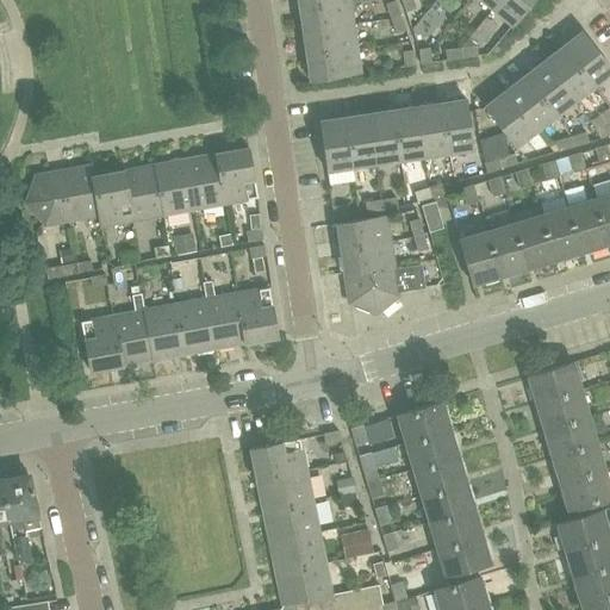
[(394,0),(385,4),(391,19),(400,14),(394,0)]
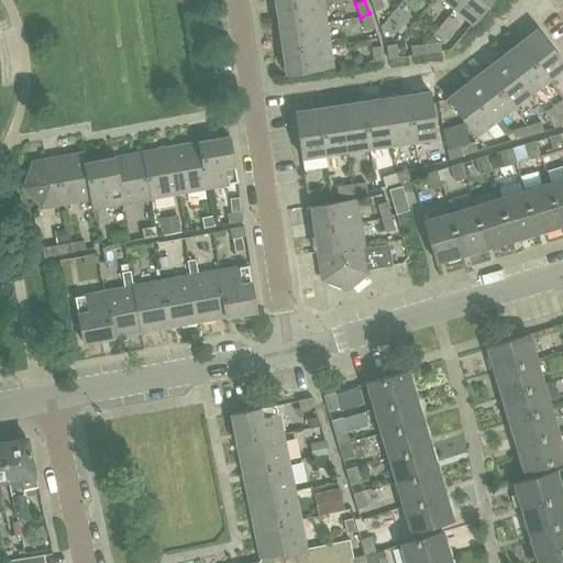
[(384,8),(381,0),(371,0),(375,11),(384,8)]
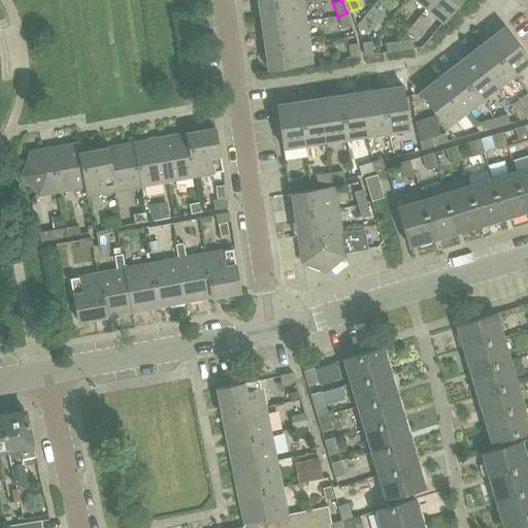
[(443,22),(461,0),(433,0),(427,8),(443,22)]
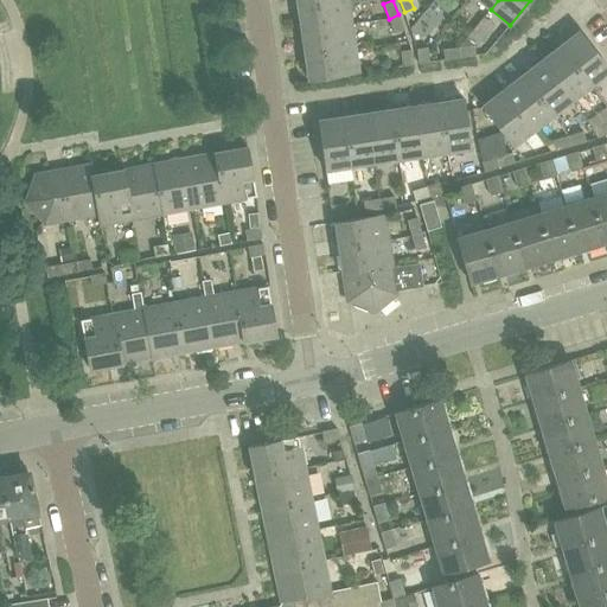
[(349,1),(299,8),(302,32),(352,25),(349,1)]
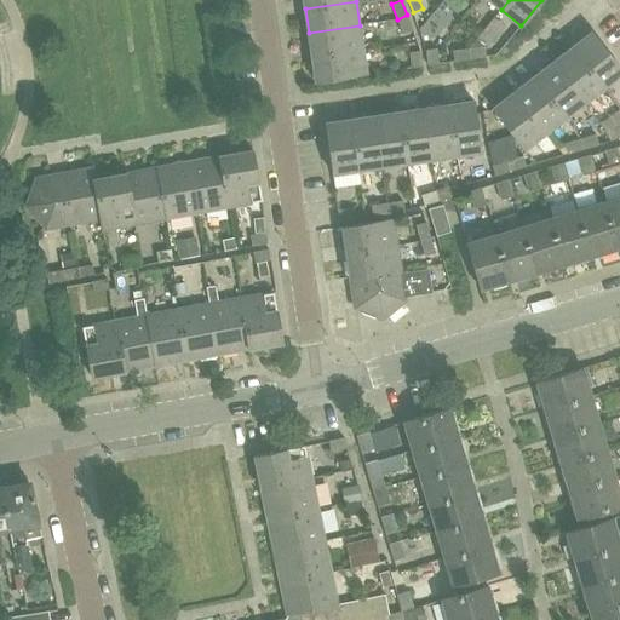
[(407,15),(397,19),(402,34),(413,30),(407,15)]
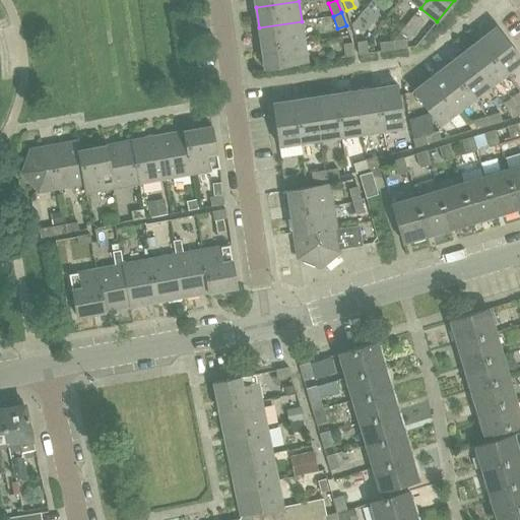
[(259,27),(262,49),(305,43),(302,21),(259,27)]
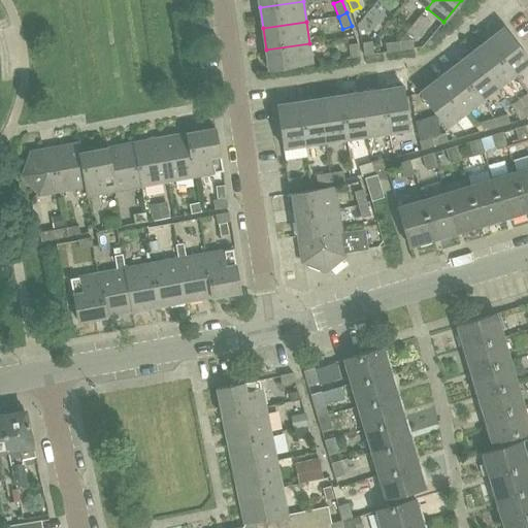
[(527,58),(504,27),(487,40),(514,73),(527,62),(527,58)]
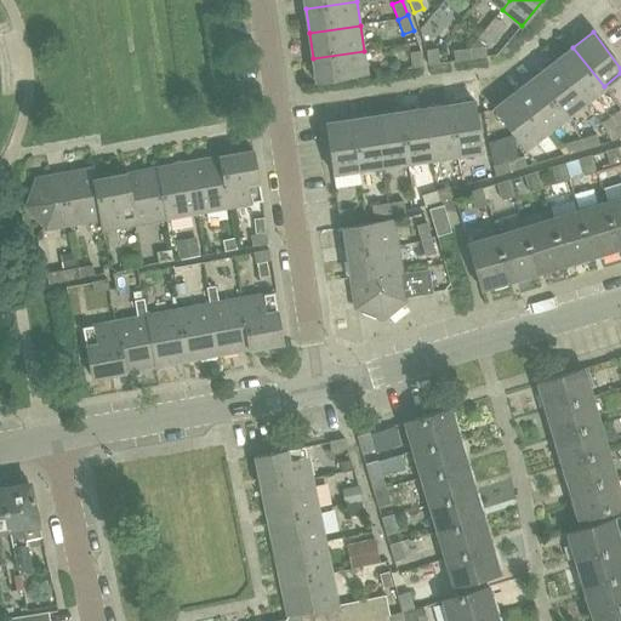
[(485,46),(477,47),(469,49),(472,60),(488,57),(485,46)]
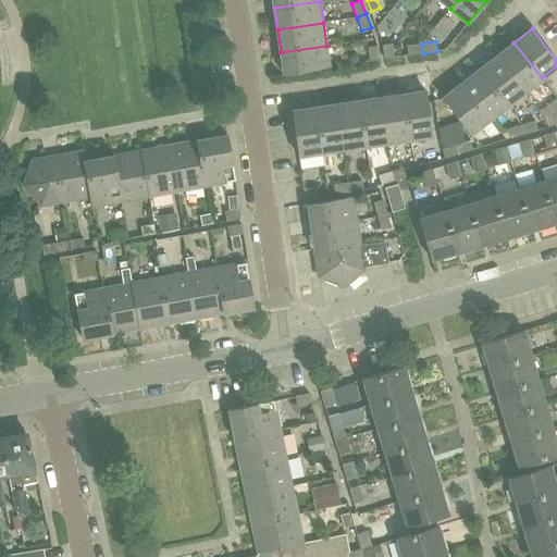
[(514,42),(496,56),(523,91),(542,77),(514,42)]
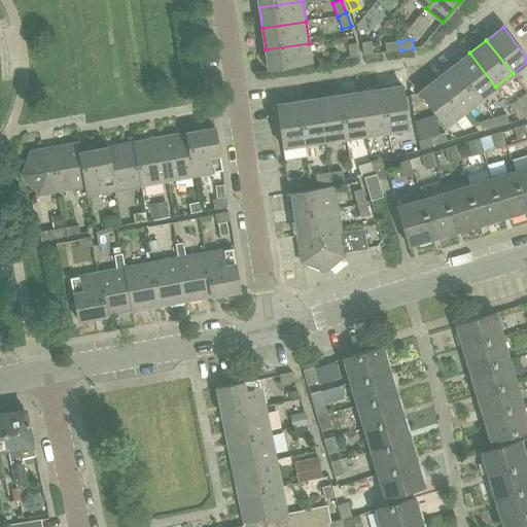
[(362,43),(364,56),(374,55),(372,41),(362,43)]
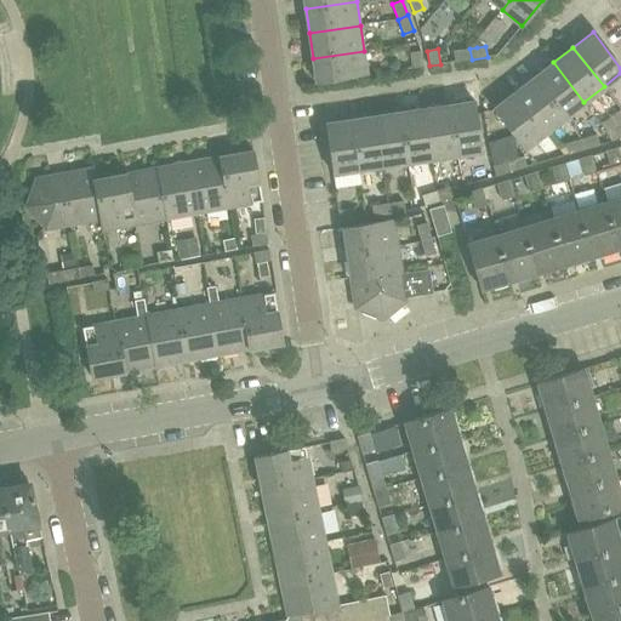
[(472,60),(469,49),(454,51),(456,62),(472,60)]
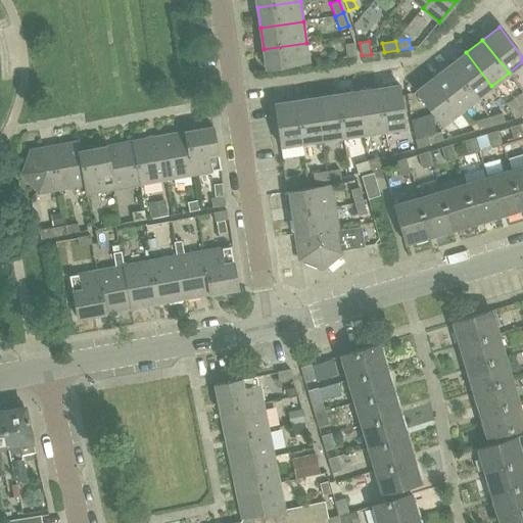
[(310,63),(306,43),(264,49),(267,69),(310,63)]
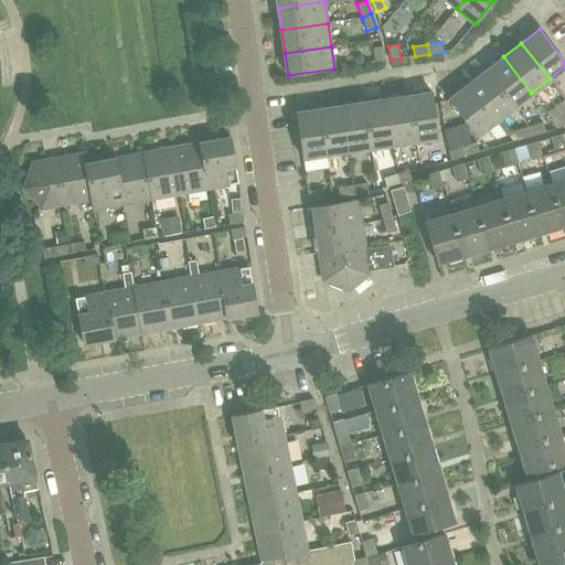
[(373,49),(375,62),(385,61),(383,46),(373,49)]
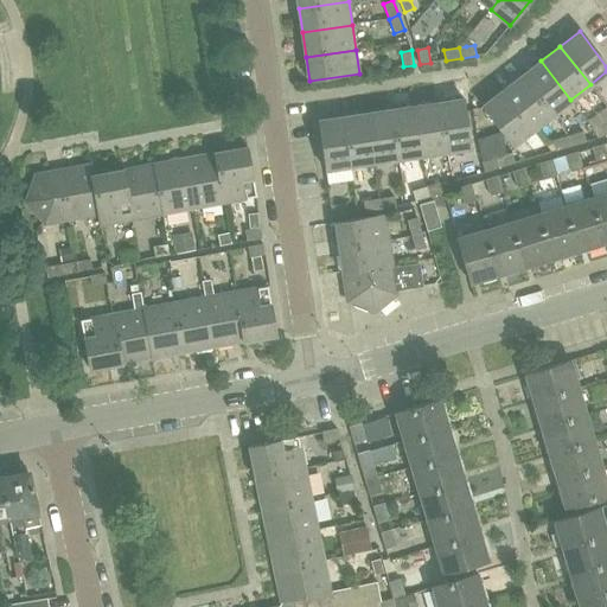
[(570,100),(541,61),(521,75),(551,114),(570,100)]
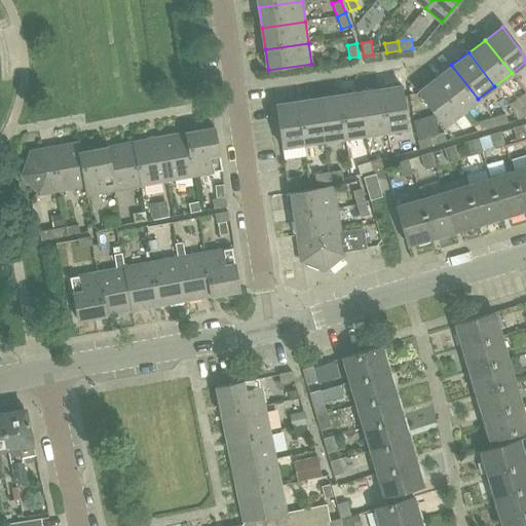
[(451,65),(435,78),(460,112),(478,99),(451,65)]
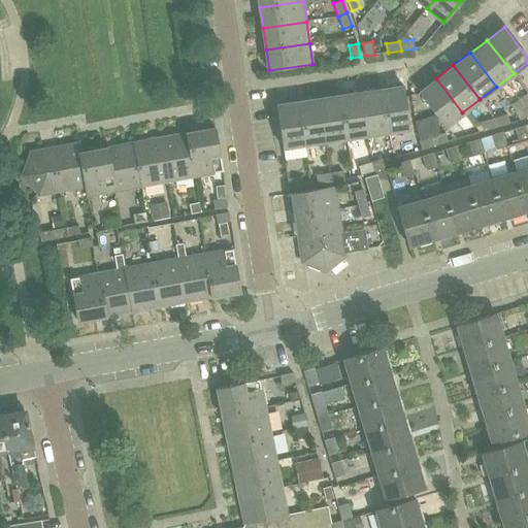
[(446,125),(462,112),(436,78),(420,91),(446,125)]
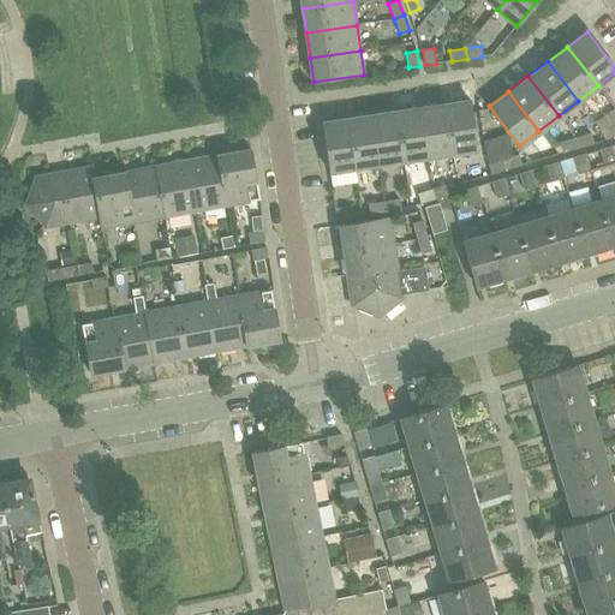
[(469,100),(445,103),(453,154),(477,150),(469,100)]
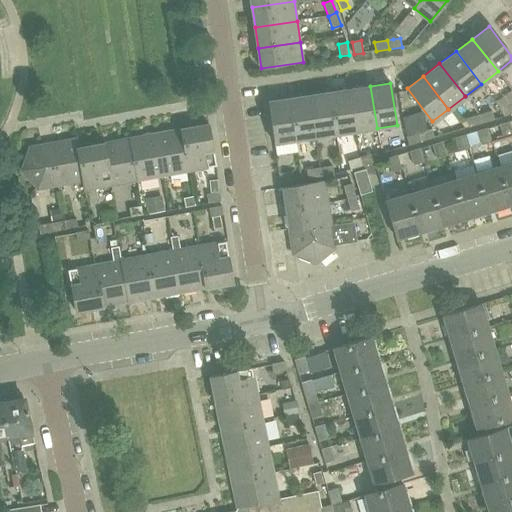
[(377,128),(370,86),(350,90),(356,131),(377,128)]
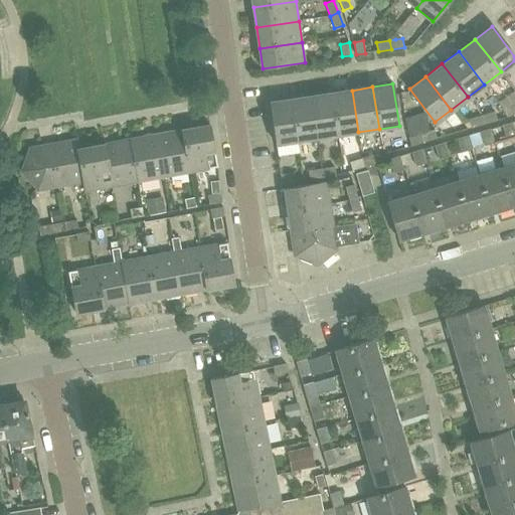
[(352,91),(331,94),(338,136),(358,132),(352,91)]
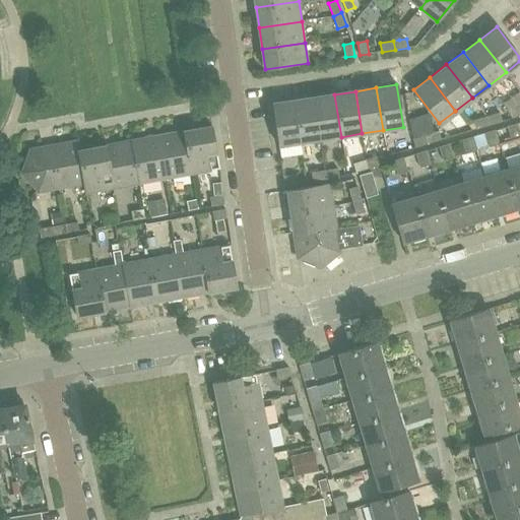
[(341,137),(334,94),(314,98),(321,140),(341,137)]
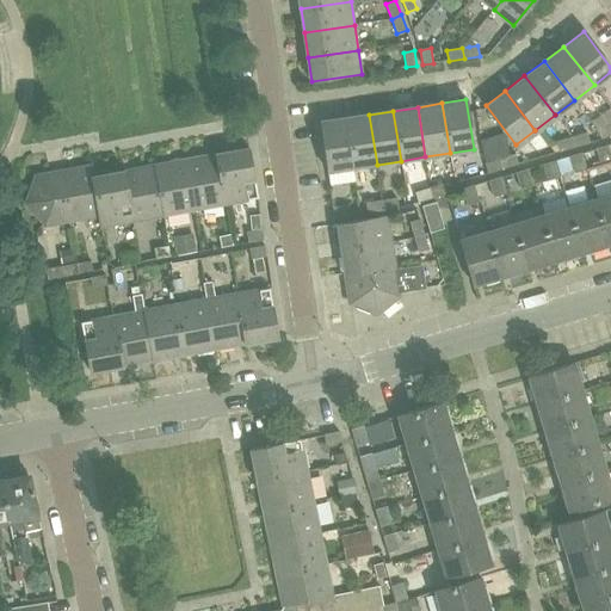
[(369,115),(345,119),(352,168),(377,165),(369,115)]
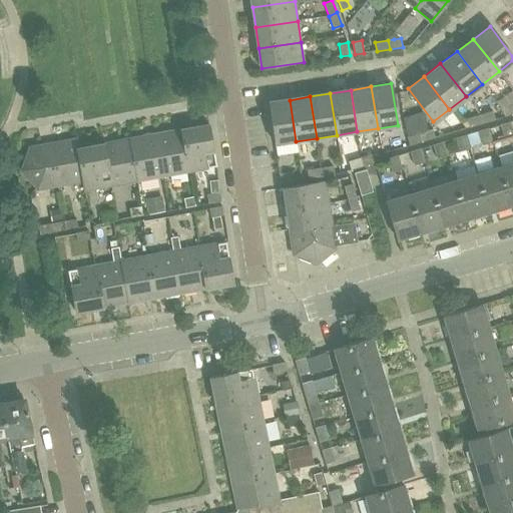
[(276,144),(296,141),(290,100),(269,103),(276,144)]
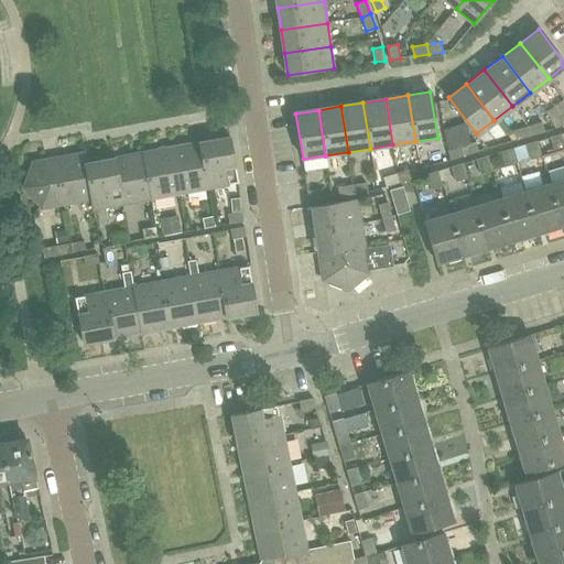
[(541,121),(528,126),(531,136),(544,132),(541,121)]
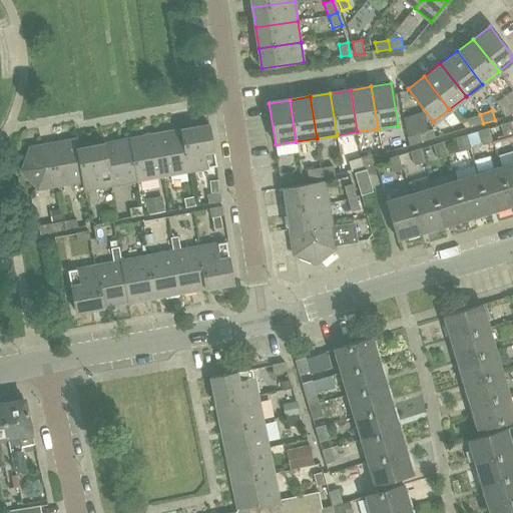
[(423,112),(403,118),(406,136),(419,132),(422,141),(435,137),(432,128),(427,130),(423,112)]
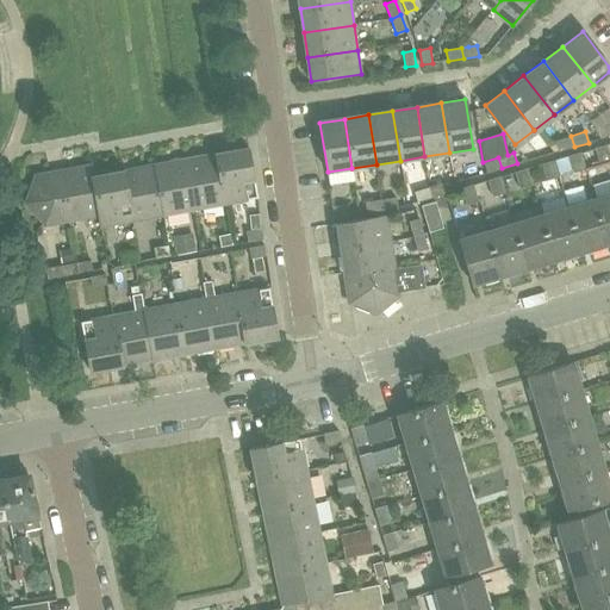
[(571,136),(555,142),(559,151),(574,147),(571,136)]
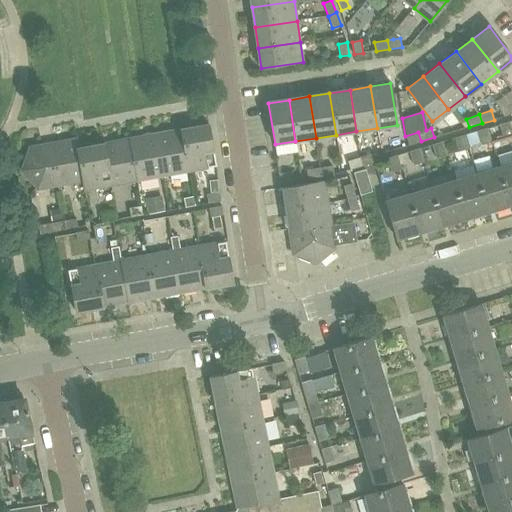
[(503,138),(511,135),(511,131),(509,121),(499,124),(503,138)]
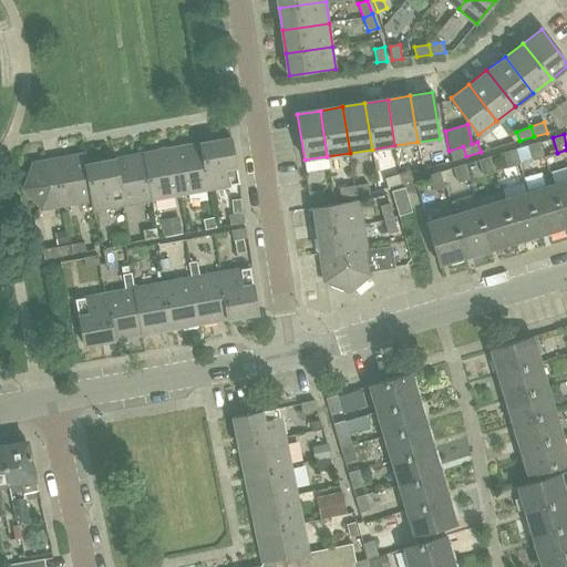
[(229,137),(202,143),(209,188),(238,183),(229,137)]
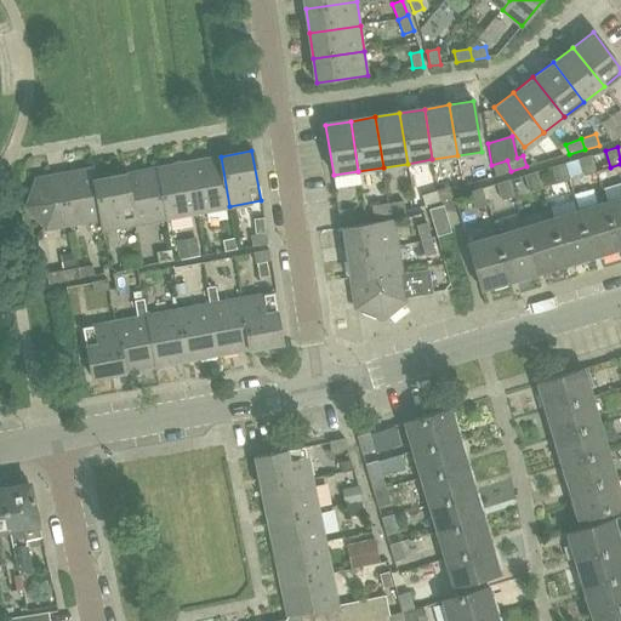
[(584,175),(596,171),(591,155),(579,159),(584,175)]
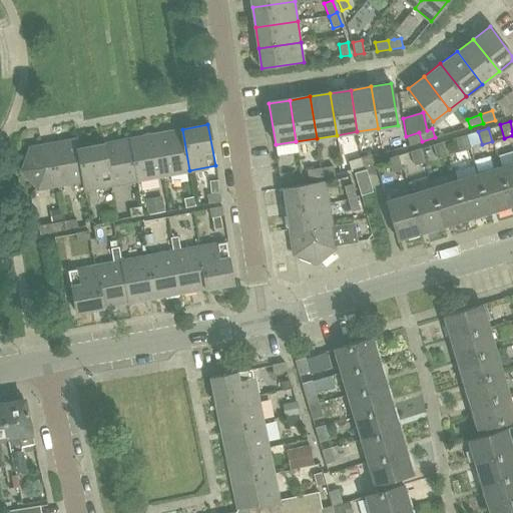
[(163,175),(189,170),(182,129),(156,133),(163,175)]
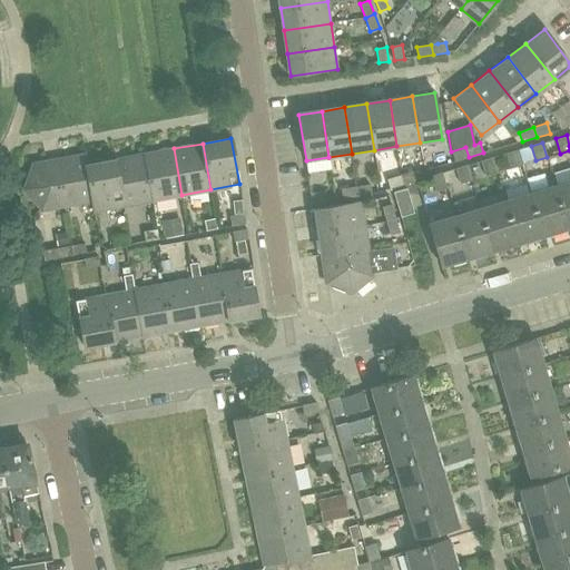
[(465,147),(451,151),(454,161),(469,157),(465,147)]
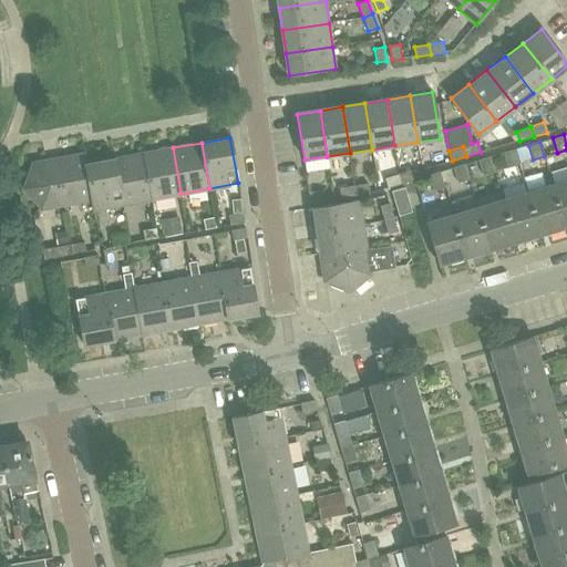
[(144,153),(152,198),(181,194),(173,147),(144,153)]
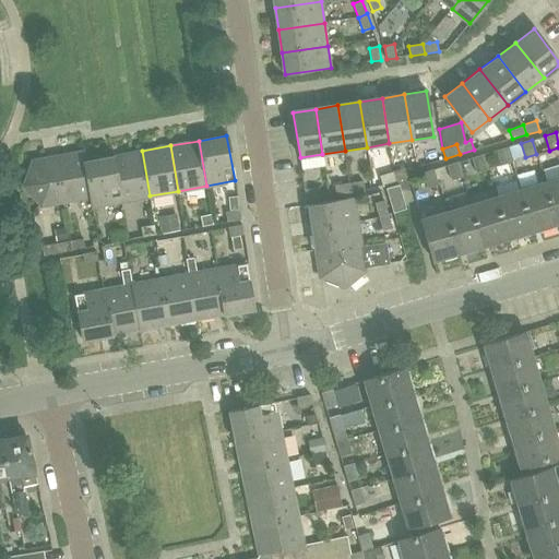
[(500,165),(512,162),(508,146),(496,150),(500,165)]
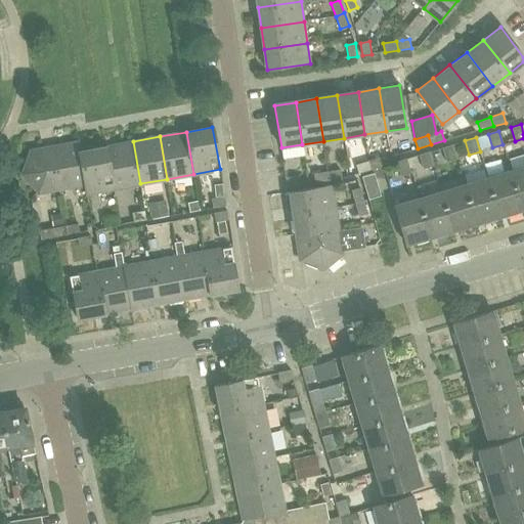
[(85,193),(87,193),(80,150),(78,141),(51,146),(59,188),(83,184),(85,193)]
